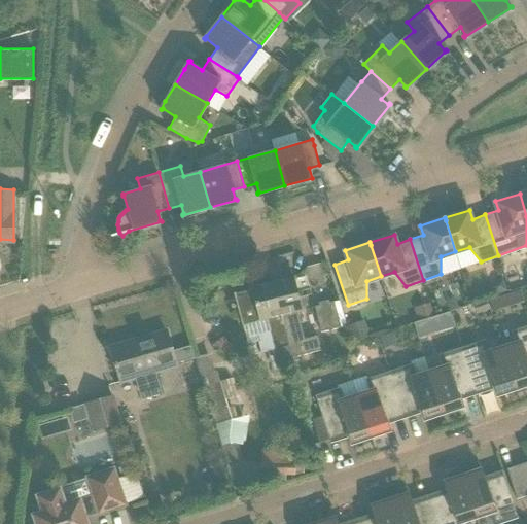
[(293,277),(273,282),(292,356),(321,348),(317,334),(304,338),(296,311),(302,309),(293,277)]
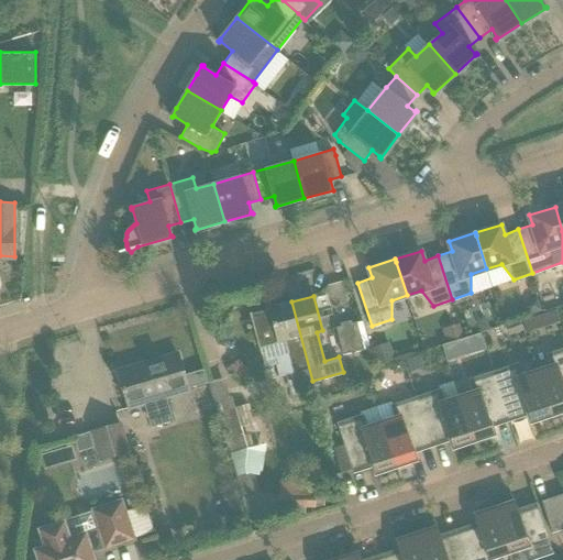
[(252,311),(250,313),(258,346),(264,365),(274,362),(272,357),(288,352),(294,371),(289,372),(295,392),(313,387),(312,381),(291,302),(268,307),(268,309),(252,314),(252,311)]
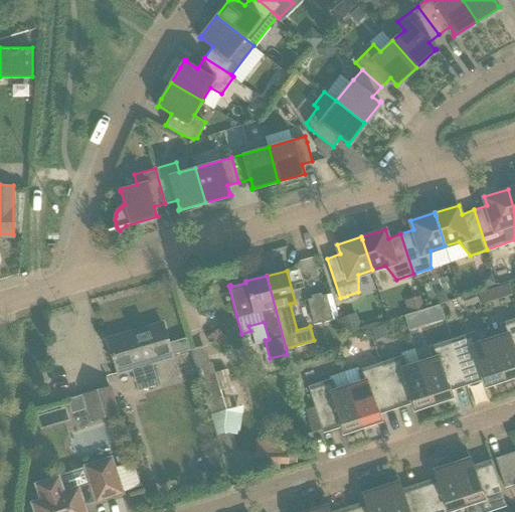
[(484,300),(514,290),(511,281),(480,291),(484,300)]
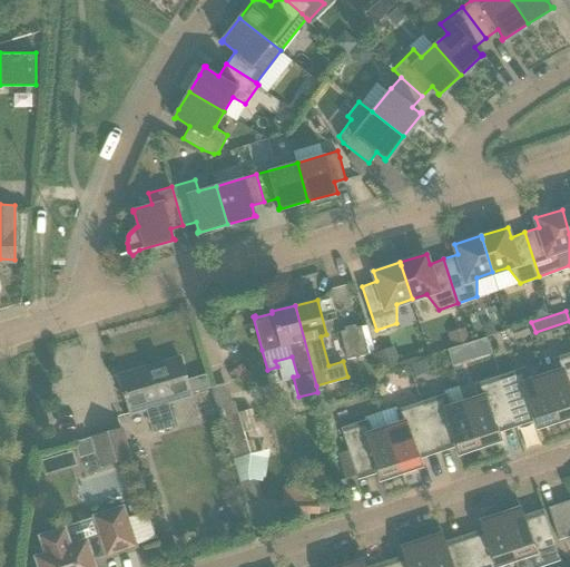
[(347,359),(369,353),(361,324),(340,330),(347,359)]
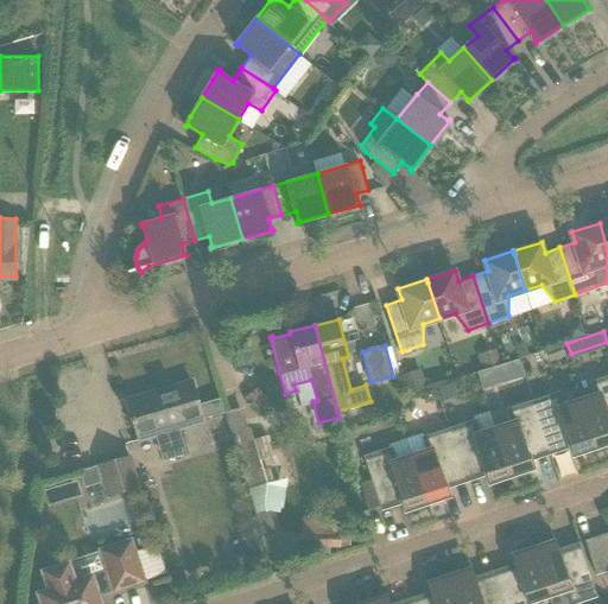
[(420,368),(400,374),(407,394),(426,387),(420,368)]
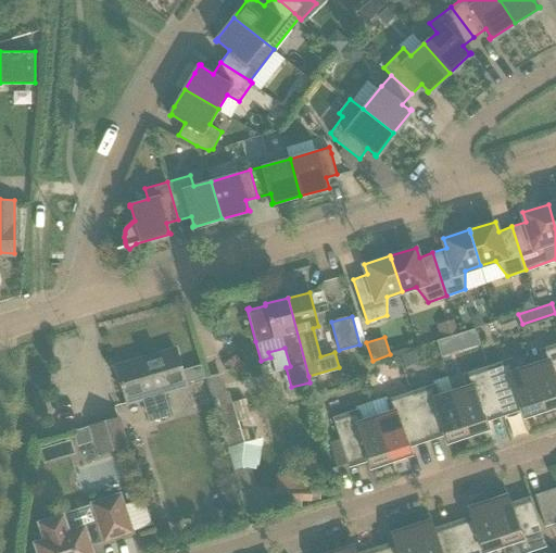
[(555,343),(542,349),(545,361),(530,365),(544,410),(555,404),(555,343)]
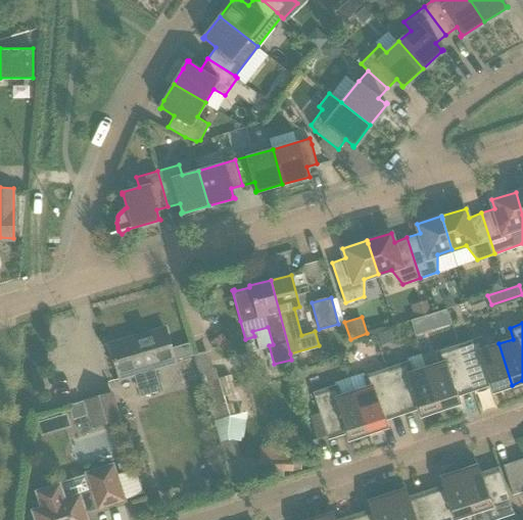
[(128,338),(110,343),(120,377),(134,373),(137,383),(141,395),(146,394),(160,389),(153,367),(175,361),(174,359),(192,353),(189,342),(171,347),(164,328),(138,335),(139,339),(129,342),(128,338)]
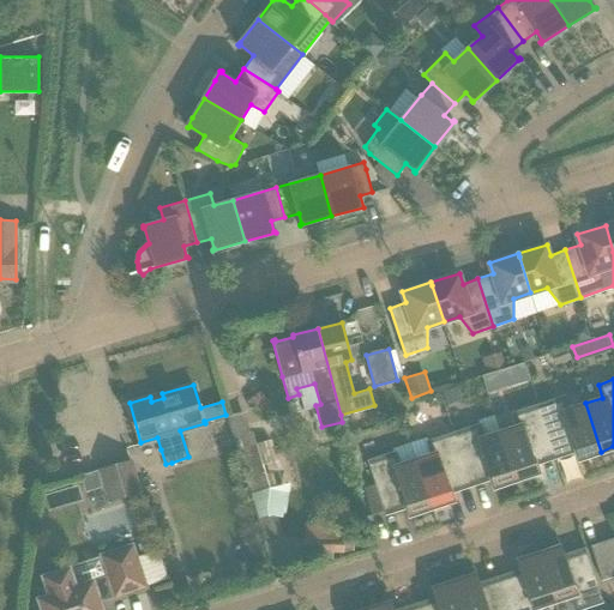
[(601,452),(585,403),(567,409),(564,397),(539,405),(555,454),(576,447),(579,458),(601,452)]
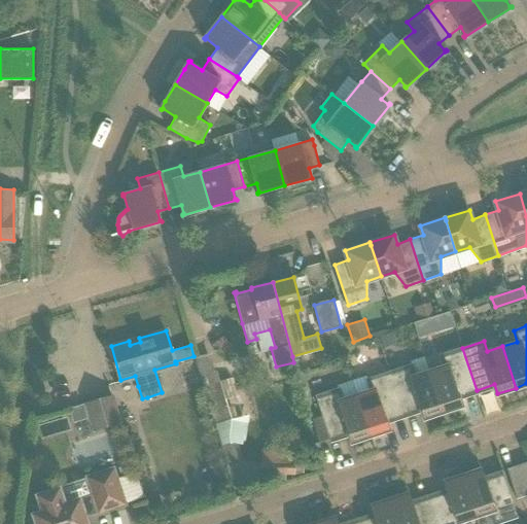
[(459,396),(477,390),(462,348),(441,354),(445,365),(429,371),(444,412),(462,406),(459,396)]
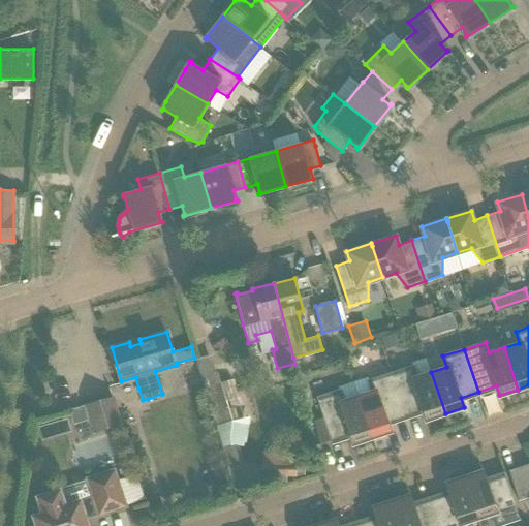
[(445,413),(431,372),(416,376),(412,366),(391,373),(405,415),(423,410),(426,420),(445,413)]
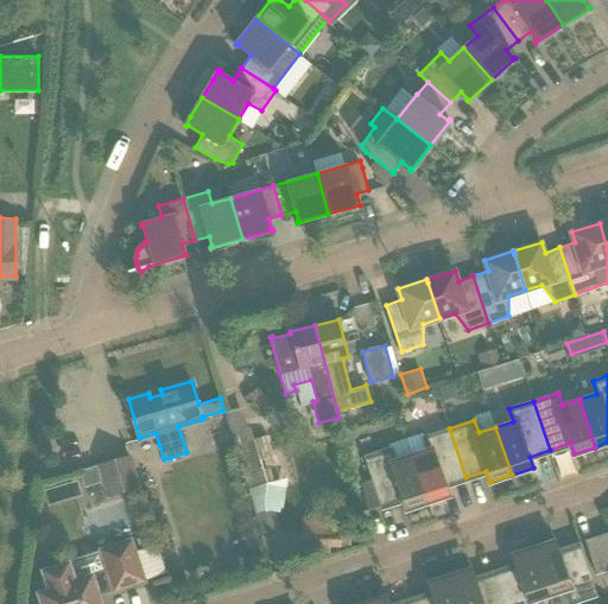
[(445,484),(466,477),(449,428),(425,437),(429,449),(412,455),(428,502),(449,495),(445,484)]
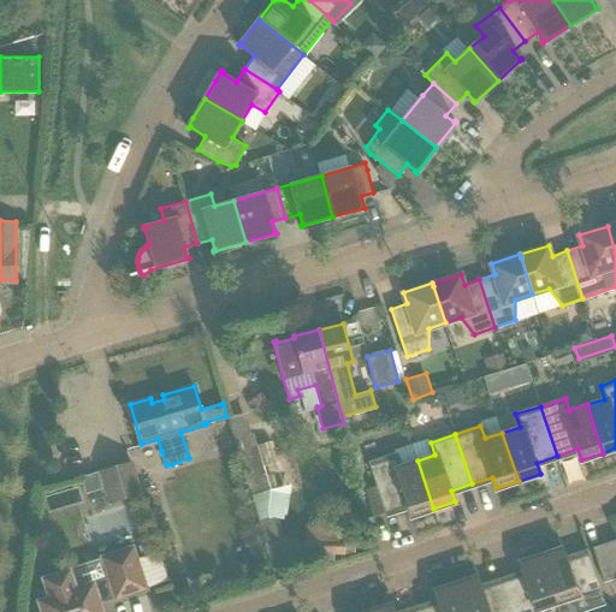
[(237,450),(252,494),(291,483),(286,469),(280,470),(271,440),(237,450)]
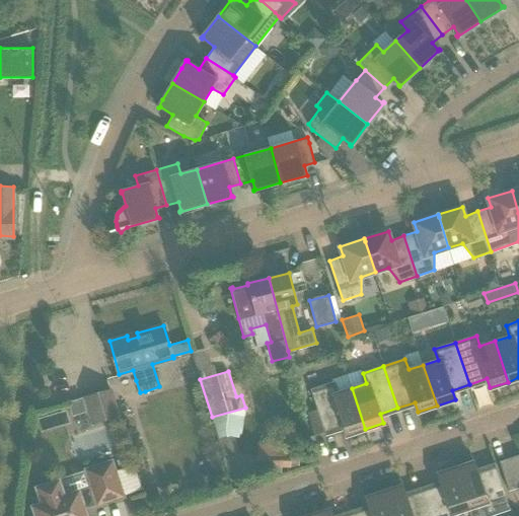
[(365,429),(352,388),(337,393),(334,382),(311,389),(325,435),(327,434),(326,431),(344,426),(347,435),(365,429)]
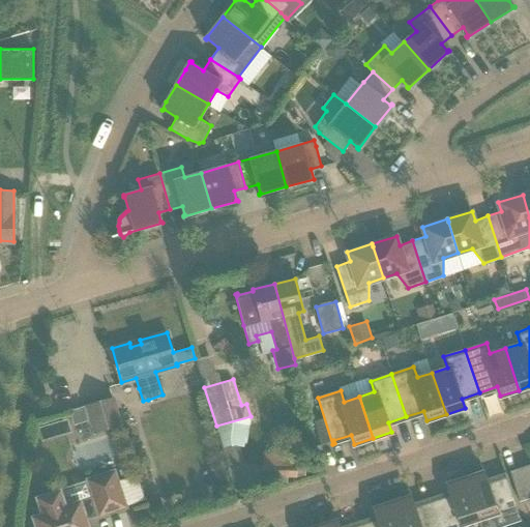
[(94,431),(120,423),(113,398),(87,405),(94,431)]
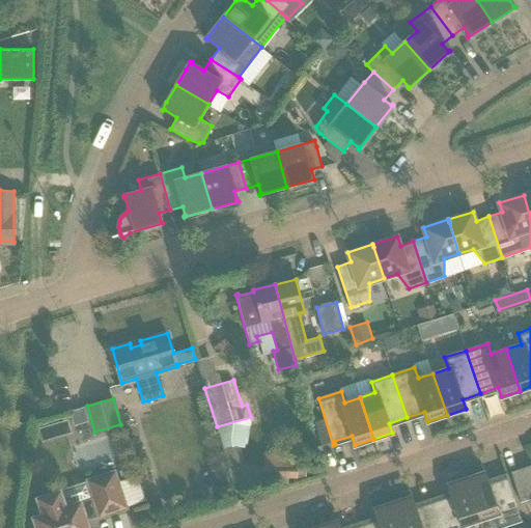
[(75,423),(87,420),(83,407),(71,411),(75,423)]
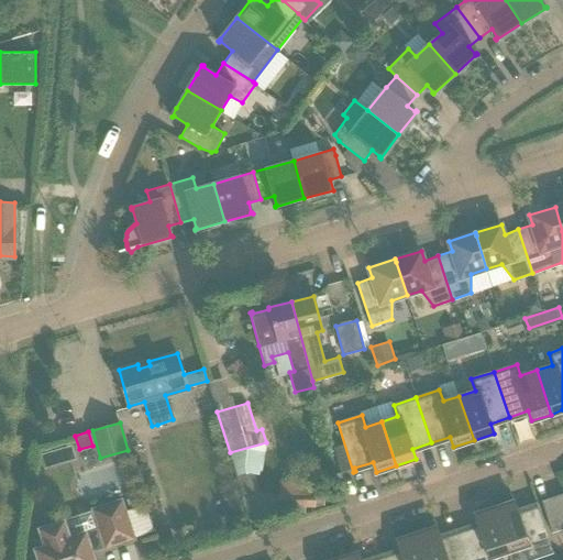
[(278,512),(305,513),(305,506),(323,507),(323,495),(309,495),(310,482),(279,480),(278,512)]
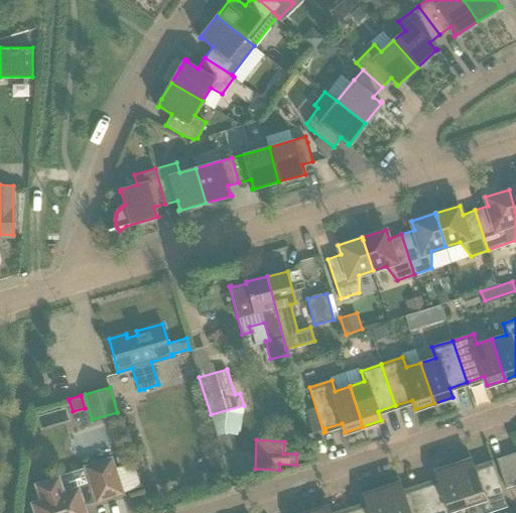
[(515,451),(497,458),(503,477),(506,487),(515,483),(515,451)]
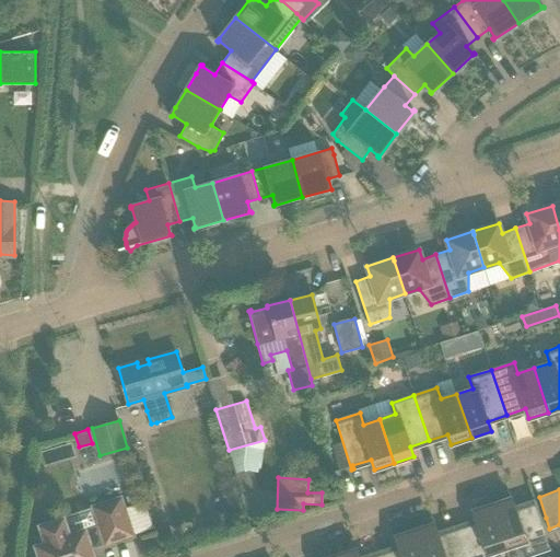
[(85,530),(69,535),(63,518),(39,525),(45,543),(35,546),(38,556),(93,556),(91,547),(105,542),(105,544),(132,534),(120,497),(93,506),(100,525),(85,530)]
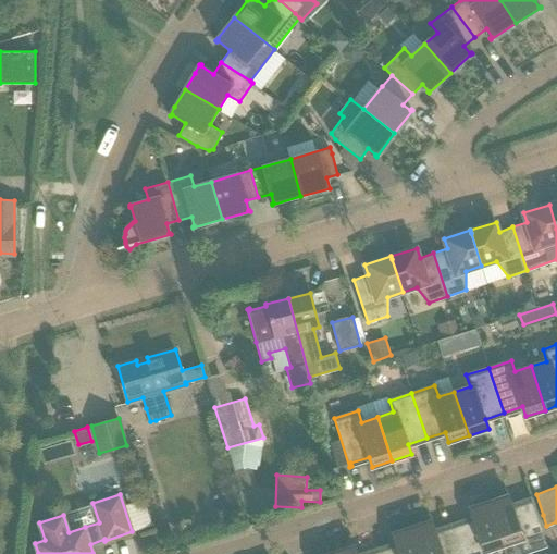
[(509,495),(489,502),(504,545),(519,540),(522,552),(546,543),(537,516),(531,495),(530,496),(531,499),(512,505),(509,495)]
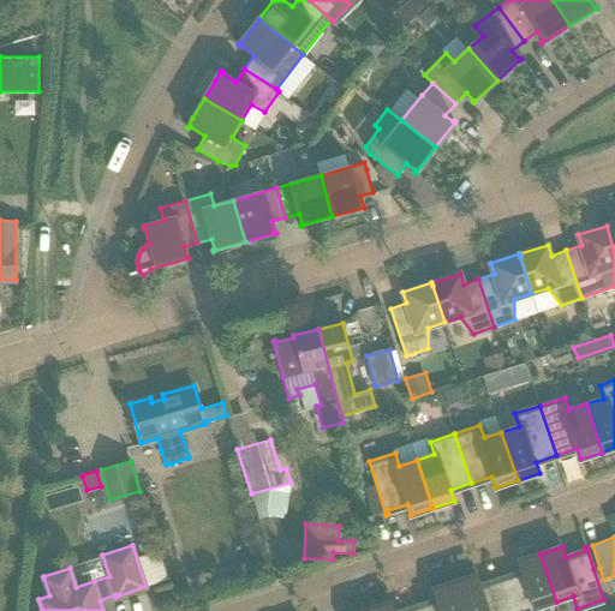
[(556,601),(539,553),(518,561),(521,571),(501,579),(512,610),(539,610),(538,607),(556,601)]
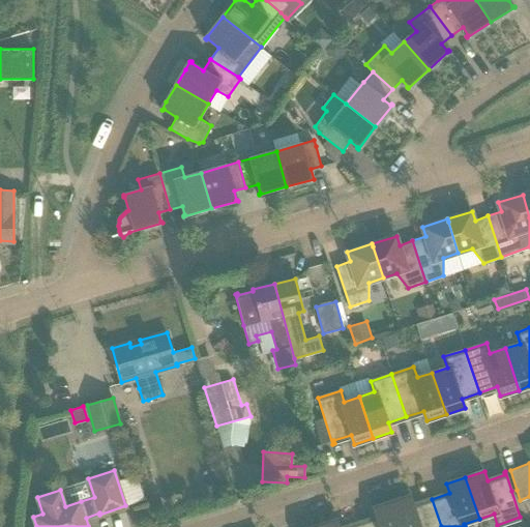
[(441,526),(432,499),(414,504),(411,495),(392,501),(400,526),(441,526)]
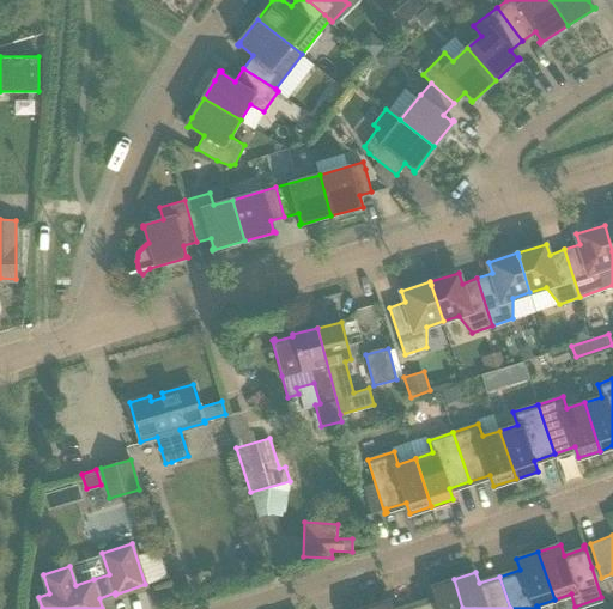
[(462,608),(454,579),(432,586),(436,597),(414,604),(416,608),(462,608)]
